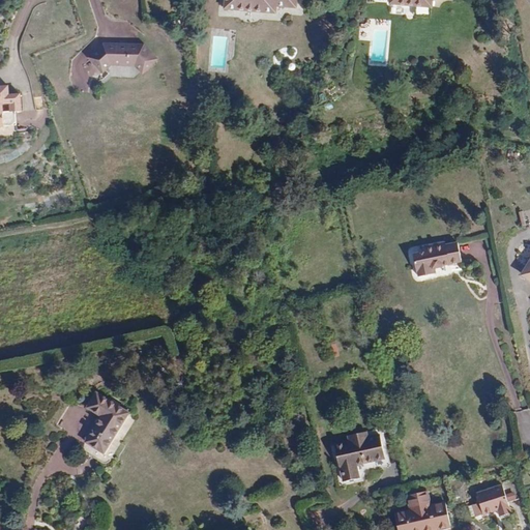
[(295,8),(295,0),(225,0),(225,8),(274,13),(275,6),(295,8)]
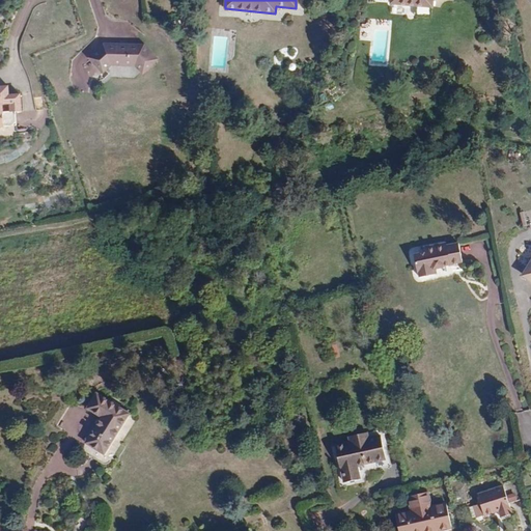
[(112,62),(120,63),(115,45),(107,44),(92,56),(104,70),(112,62)]
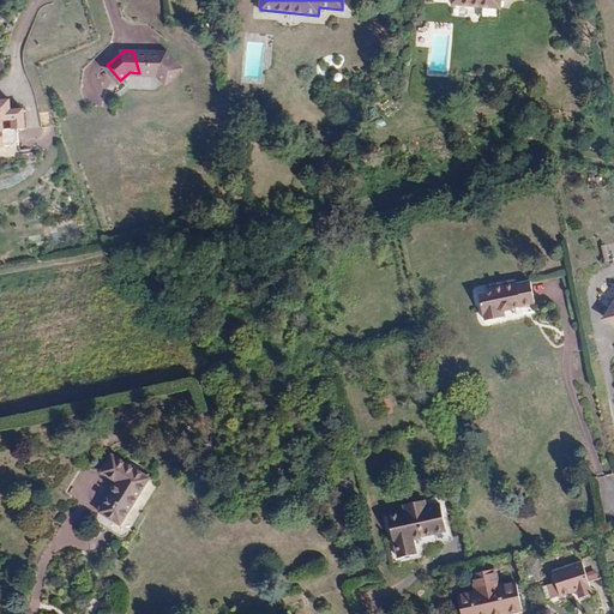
[(133,52),(139,73),(160,74),(169,84),(185,70),(169,53),(133,52)]
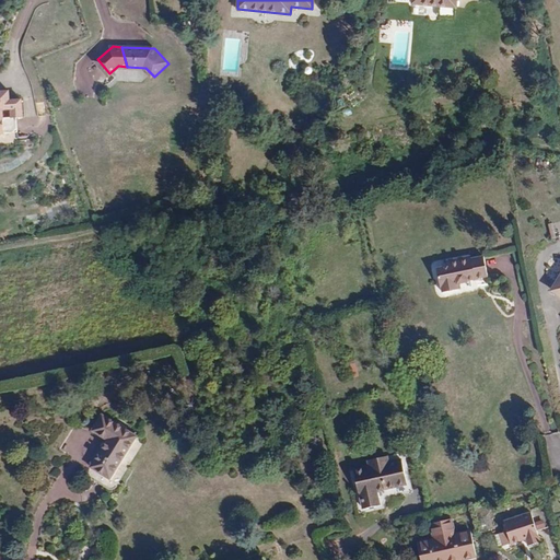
[(0,136),(2,133),(18,132),(15,118),(22,117),(21,100),(9,101),(8,91),(0,91),(0,136)]
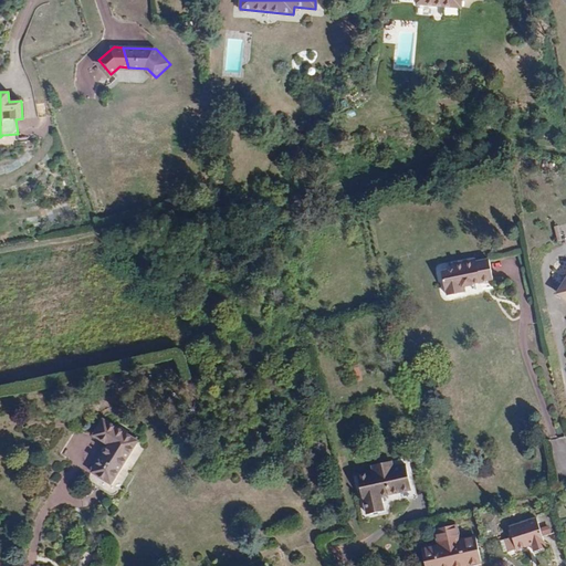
[(474,259),(467,261),(471,283),(482,281),(479,261),(474,262),(474,259)]
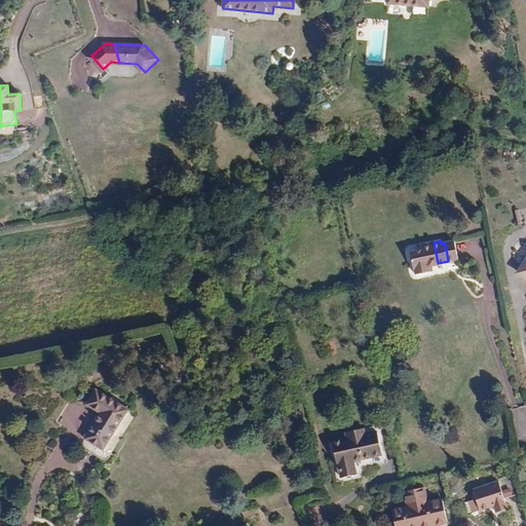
[(453,240),(445,242),(448,261),(457,260),(453,240)]
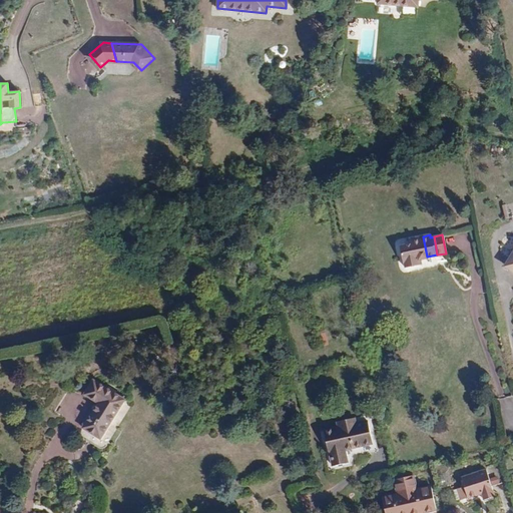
[(427,257),(423,236),(408,239),(410,243),(399,245),(402,264),(404,264),(405,269),(419,266),(418,261),(427,259),(427,257)]
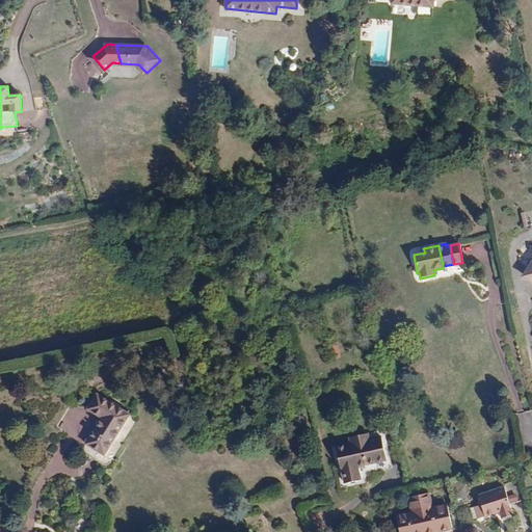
[(104,456),(130,415),(97,394),(87,409),(102,419),(85,444),(104,456)]
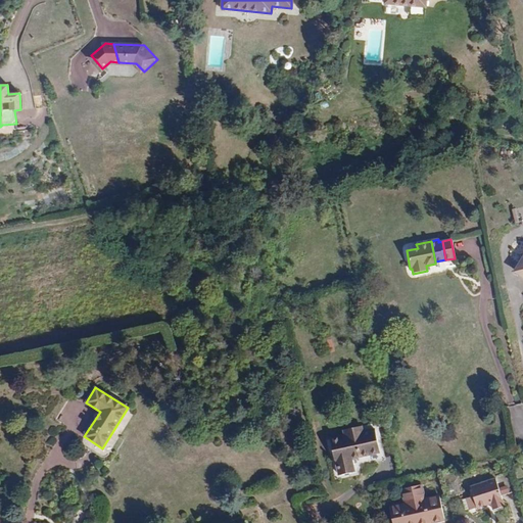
[(379,453),(375,430),(363,432),(362,426),(343,430),(344,436),(330,439),(335,462),(336,462),(339,476),(354,473),(351,458),(379,453)]
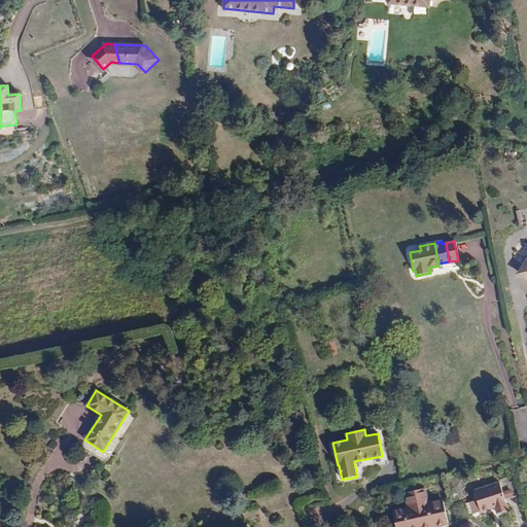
[(504,499),(520,495),(515,478),(473,490),(477,500),(480,511),(480,513),(495,507),(497,514),(508,511),(504,499)]
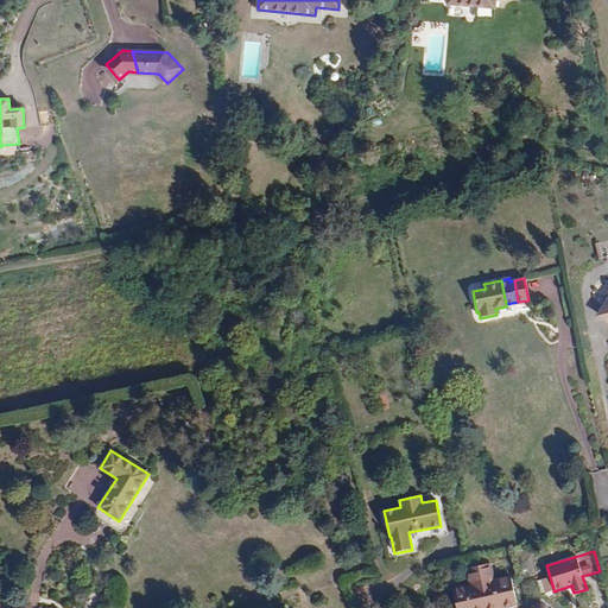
[(500,607),(517,605),(511,577),(494,580),(491,564),(468,569),(472,586),(464,587),(462,584),(456,586),(455,589),(453,589),(456,607),(500,607)]
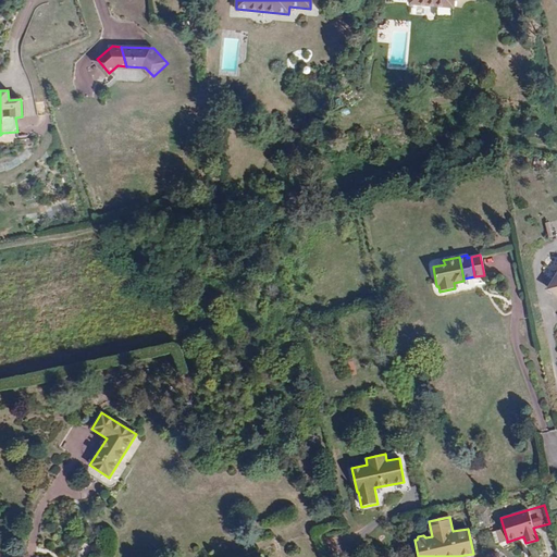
[(499,542),(507,540),(504,529),(496,531),(499,542)]
